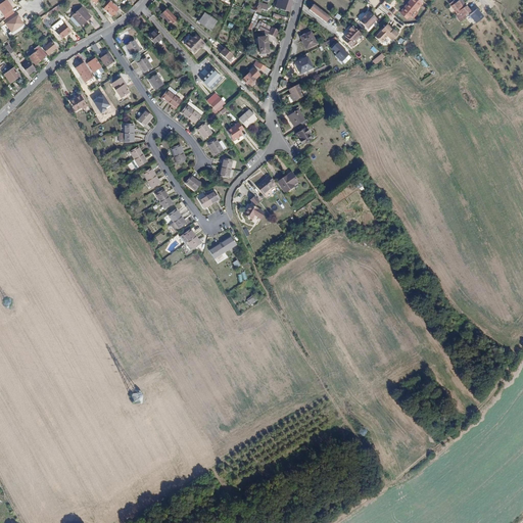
[(276,7),(288,11),(292,0),(283,0),(282,2),(279,1),(276,7)]
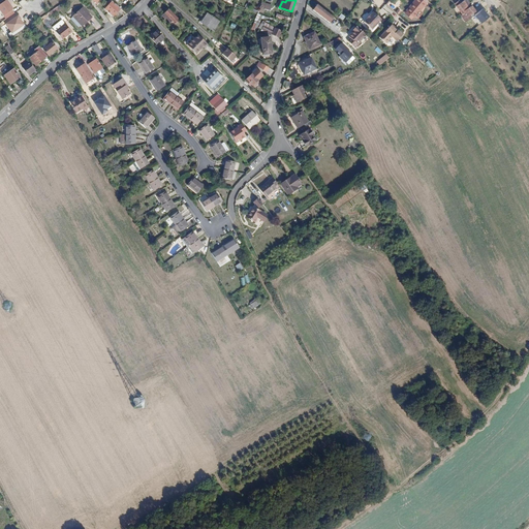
[(429,4),(428,3),(423,0),(417,0),(408,12),(417,19),(429,4)]
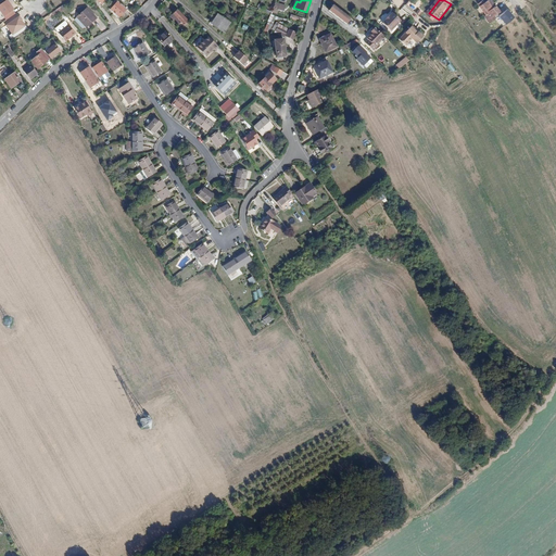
[(490,0),(485,0),(479,5),(491,21),(495,17),(493,15),(498,11),(490,0)]
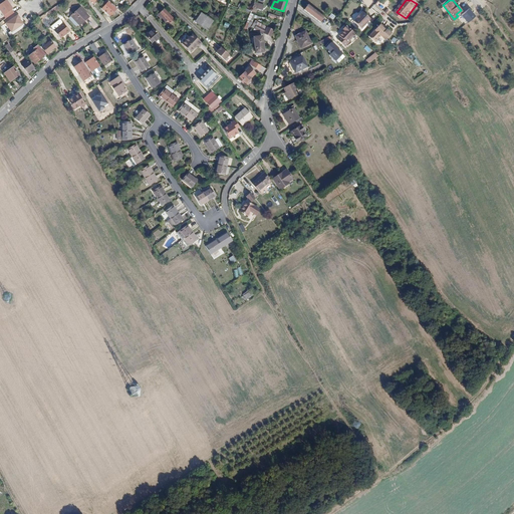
[(254,2),(252,7),(259,9),(262,10),(264,5),(254,2)]
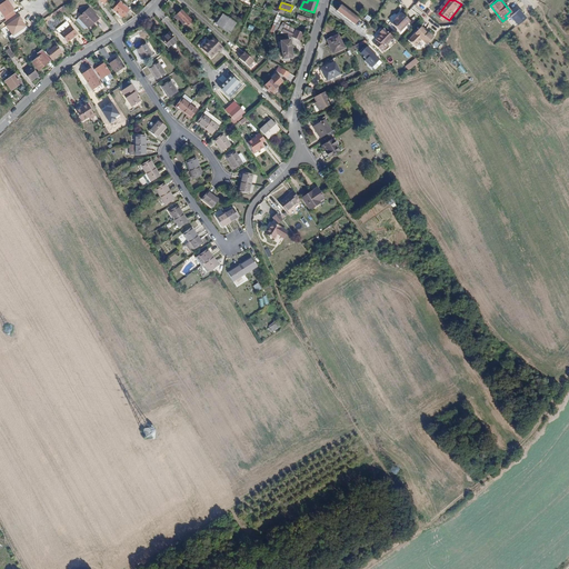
[(125,6),(120,3),(113,11),(121,17),(127,11),(122,8),(125,6)]
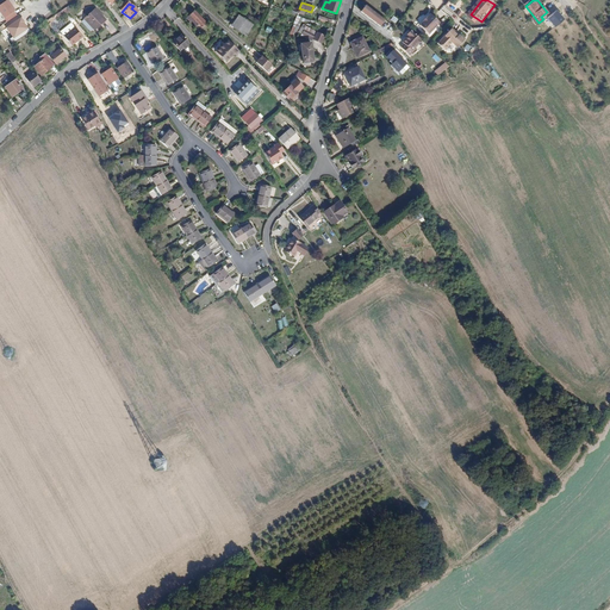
[(387,19),(367,5),(361,12),(381,26),(387,19)]
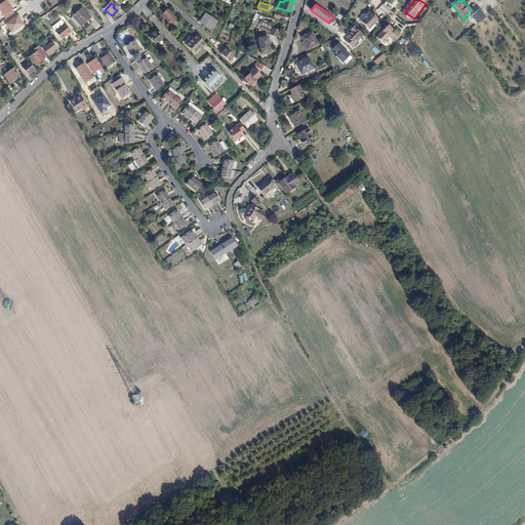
[(490,12),(483,4),(480,7),(486,14),(490,12)]
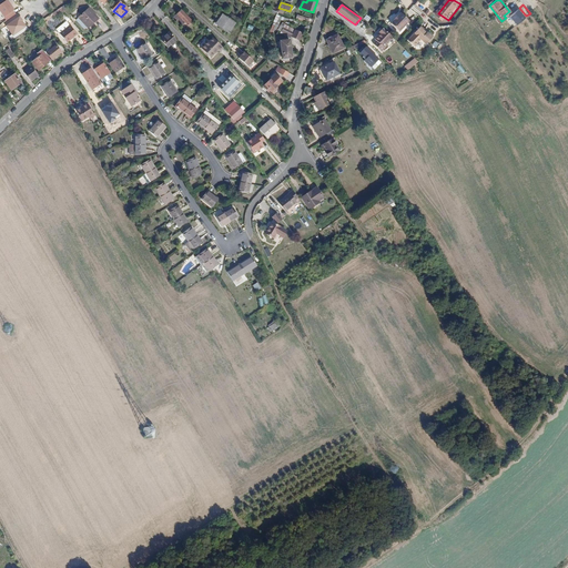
[(81,20),(78,21),(83,28),(85,26),(87,27),(98,18),(89,8),(78,17),(81,20)]
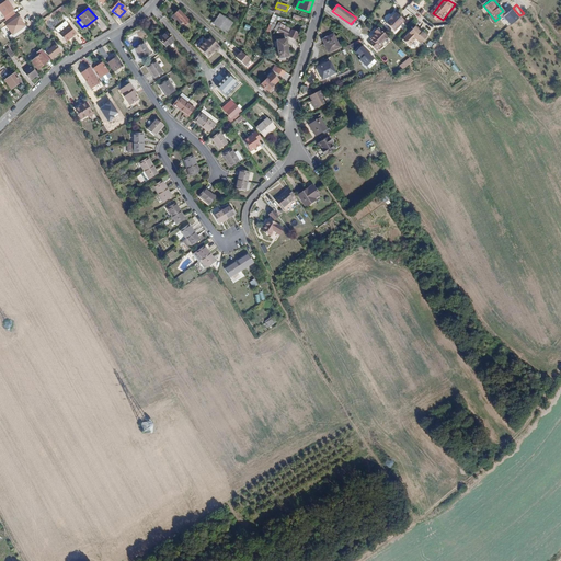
[(185,25),(190,21),(179,10),(174,14),(185,25)]
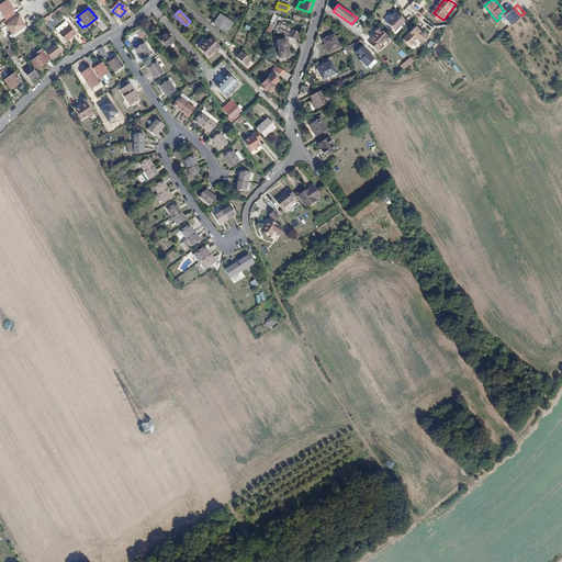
[(394,14),(391,18),(392,18),(389,22),(397,30),(407,19),(398,11),(395,14),(394,14)]
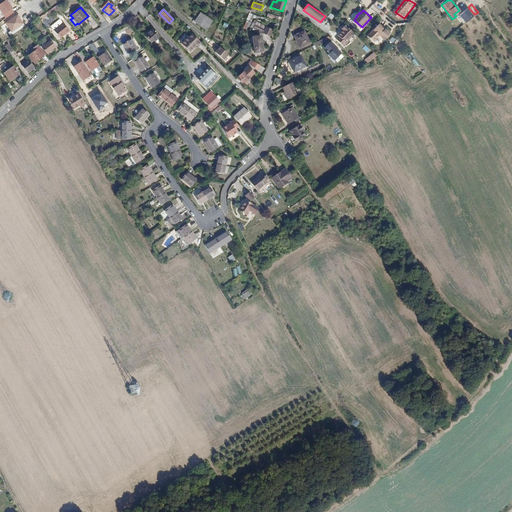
[(251,22),(253,14),(249,13),(245,27),(250,29),(252,22),(251,22)]
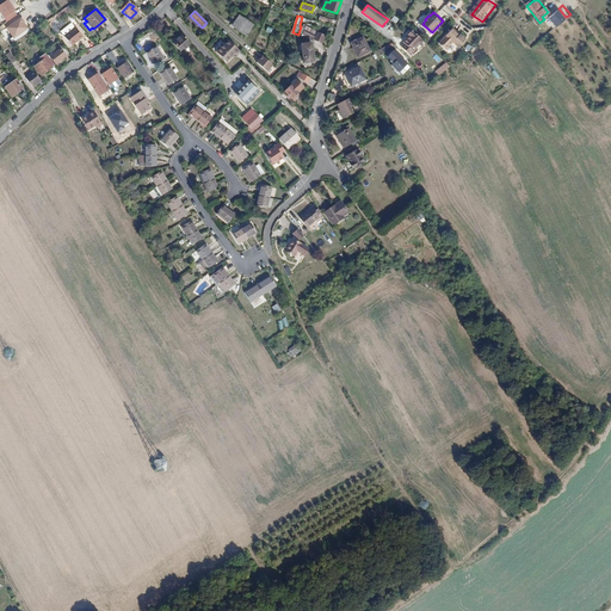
[(253,25),(241,17),(234,26),(246,35),(253,25)]
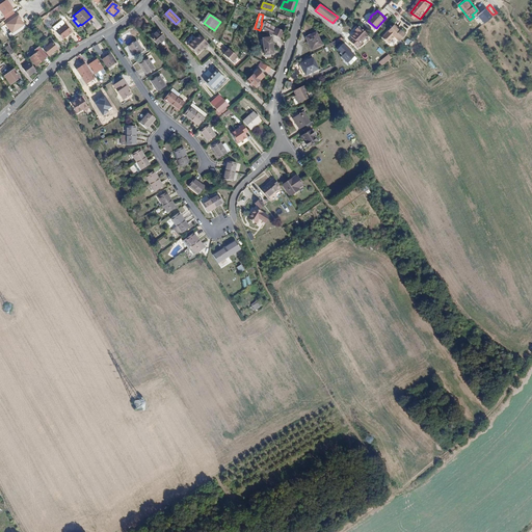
[(56,31),(55,31),(62,40),(72,32),(64,24),(61,20),(53,27),(56,31)]
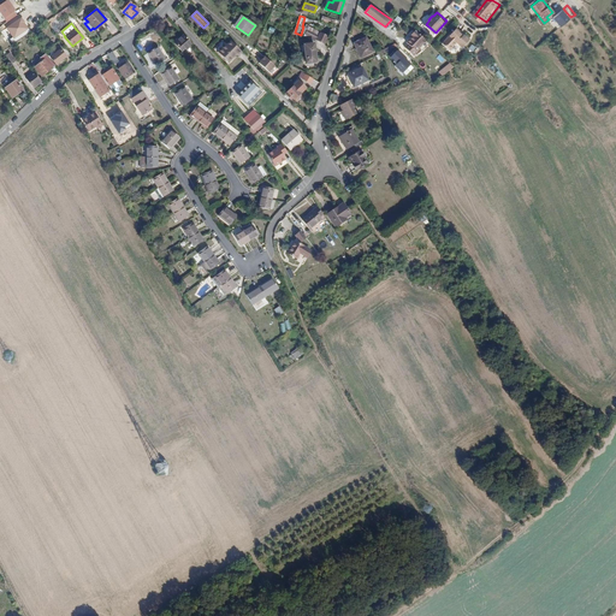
[(426,36),(416,28),(413,33),(414,34),(408,41),(410,42),(407,46),(413,52),(420,45),(419,43),(426,36)]
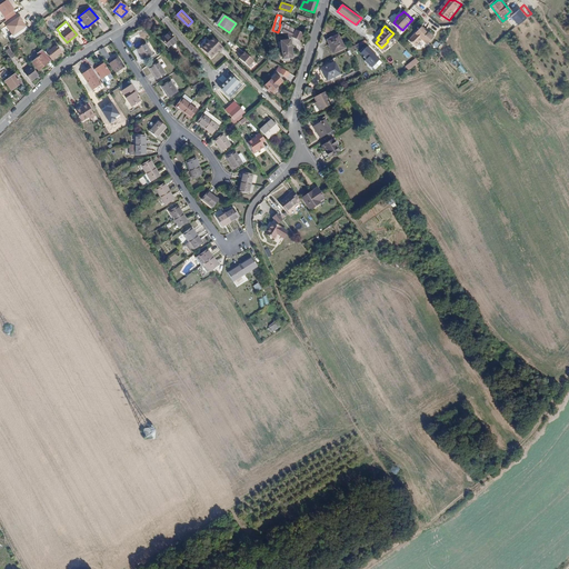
[(429,31),(422,26),(410,39),(417,45),(423,38),(429,42),(435,35),(430,30),(429,31)]
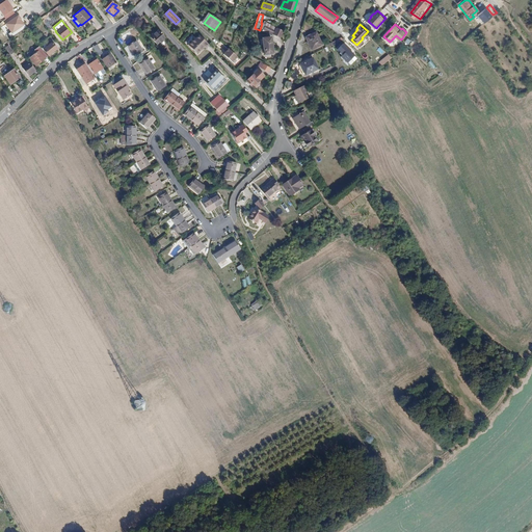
[(273,35),(275,29),(267,27),(266,30),(271,32),(270,34),(273,35)]
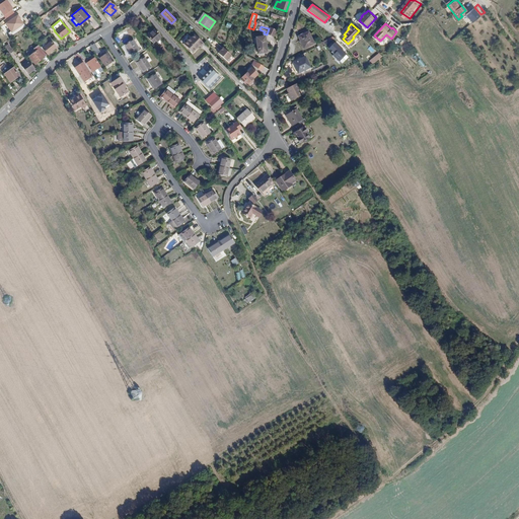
[(161,36),(154,29),(146,36),(153,44),(155,42),(156,43),(160,39),(159,38),(161,36)]
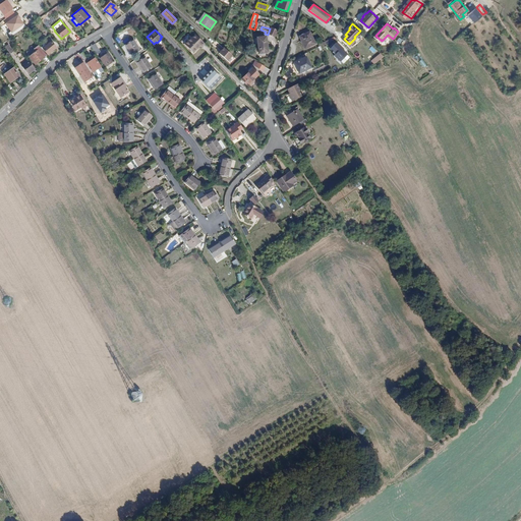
[(278,32),(271,30),(269,36),(276,38),(278,32)]
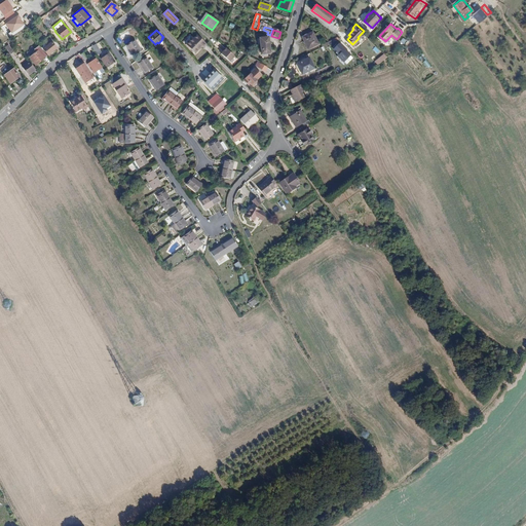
[(302,35),(308,47),(320,43),(313,31),(302,35)]
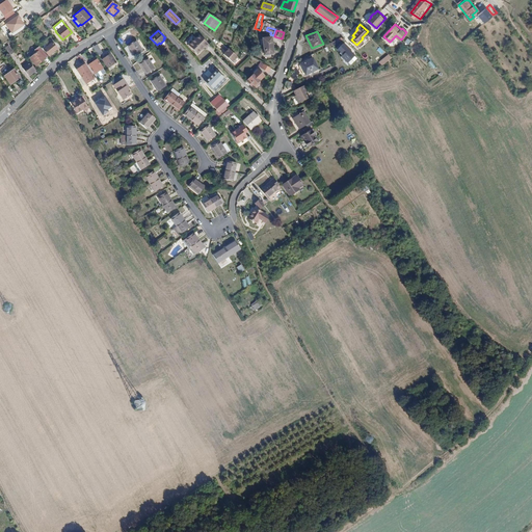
[(262,36),(264,51),(272,50),(271,35),(262,36)]
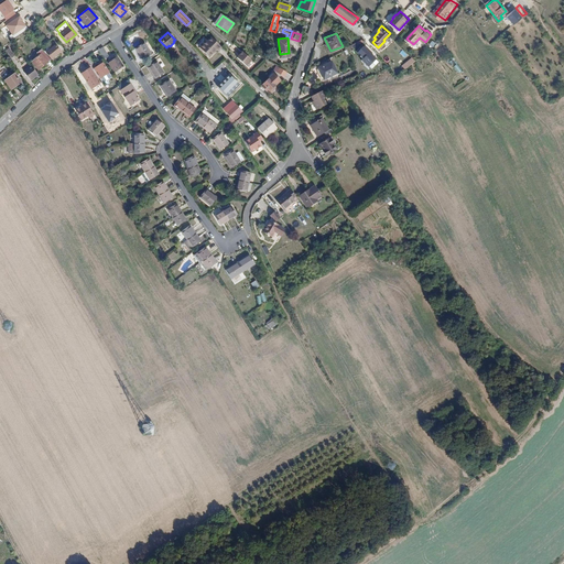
[(219,53),(223,49),(216,43),(212,39),(202,50),(210,57),(217,51),(219,53)]
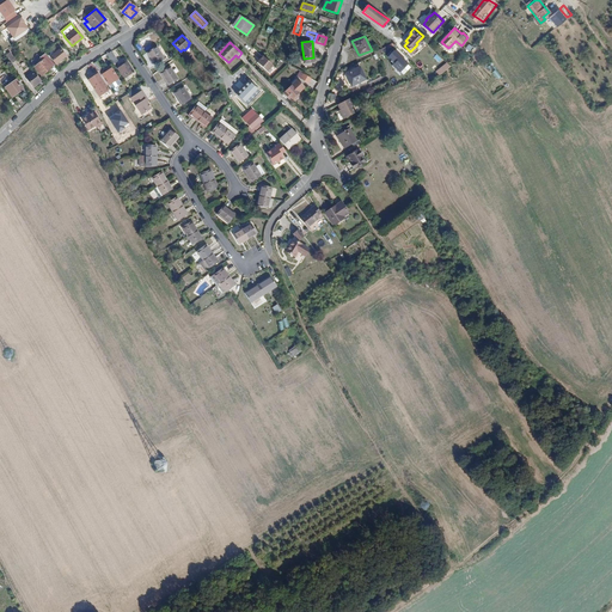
[(165,60),(157,47),(147,54),(155,66),(165,60)]
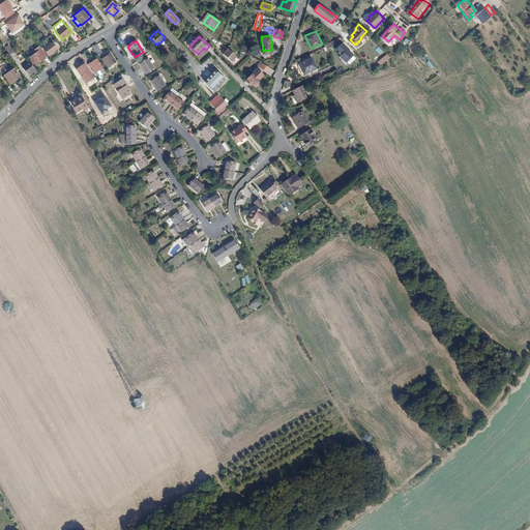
[(43,49),(48,56),(57,49),(52,42),(49,45),(48,42),(46,43),(47,46),(43,49)]
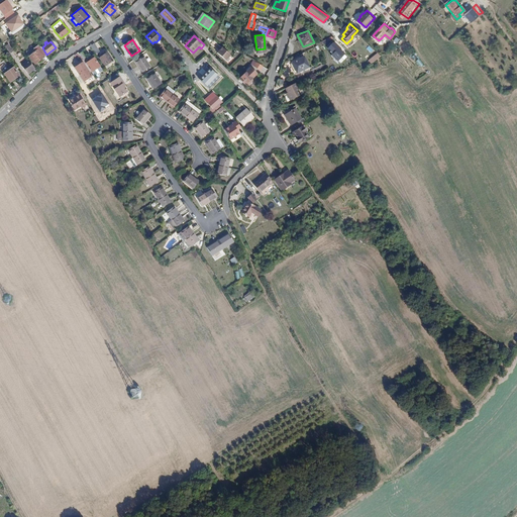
[(346,54),(333,42),(328,48),(334,54),(331,57),(338,63),(346,54)]
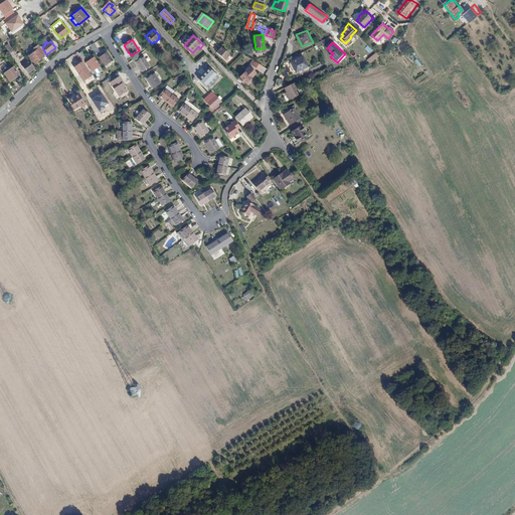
[(90,46),(96,54),(100,51),(94,43),(90,46)]
